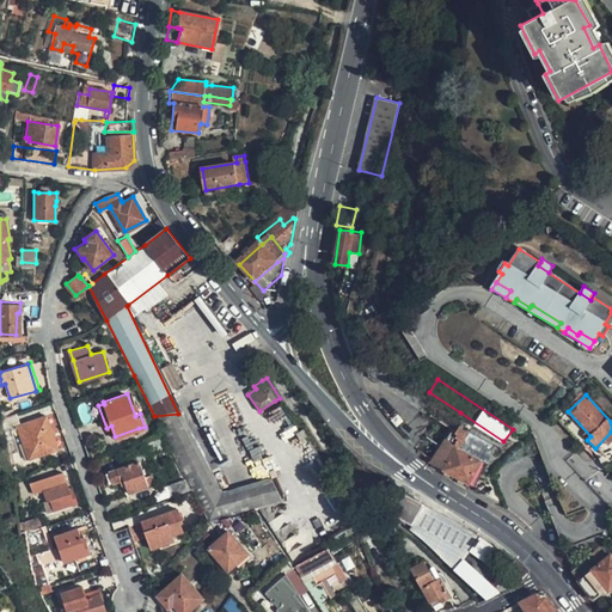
[(56,448),(44,415),(18,424),(13,414),(0,417),(0,427),(7,451),(13,450),(8,428),(14,426),(26,459),(56,448)]
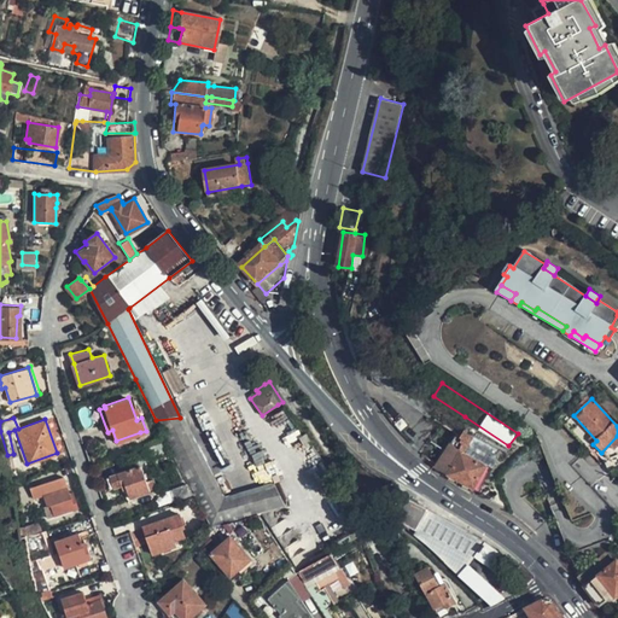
[(204,466),(180,418),(156,420),(164,437),(179,465),(184,476),(204,466)]
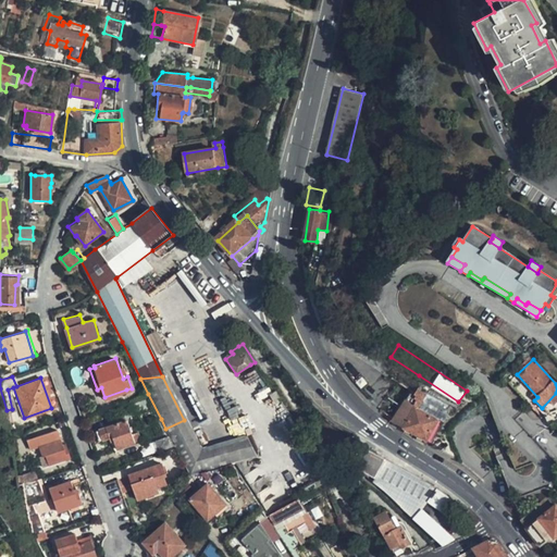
[(452,410),(412,388),(406,400),(445,422),(452,410)]
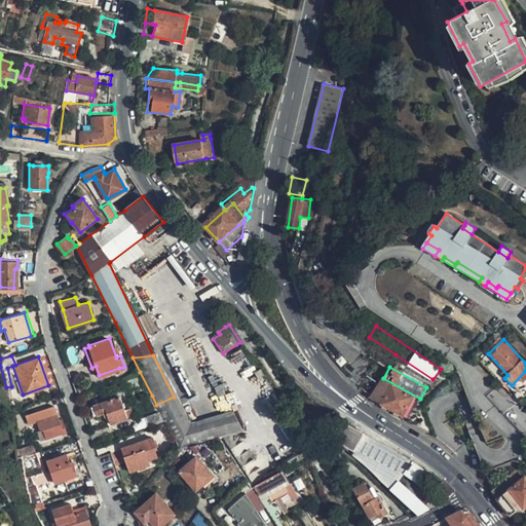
[(264,378),(259,370),(250,376),(254,382),(255,383),(264,378)]
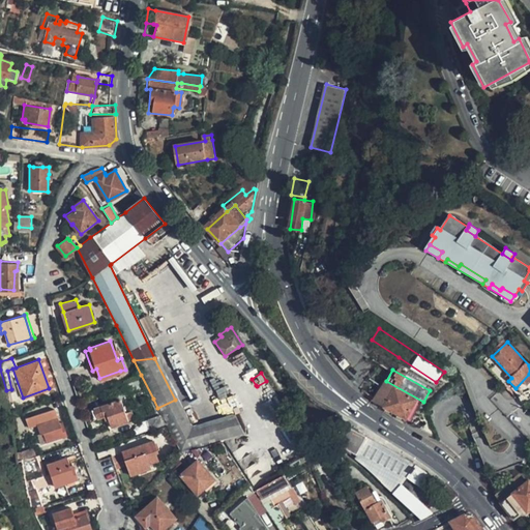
[(145,386),(142,378),(126,383),(129,391),(145,386)]
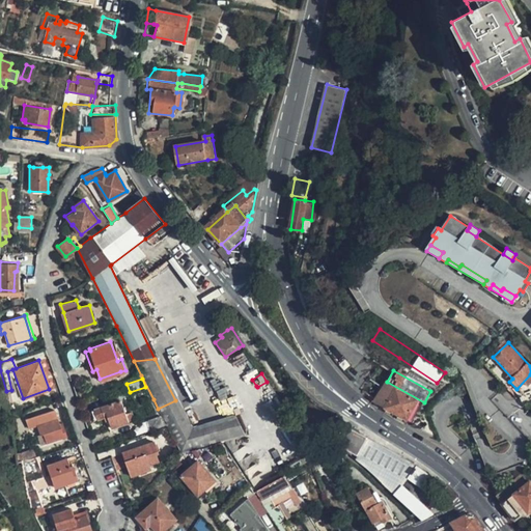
[(318,452),(310,442),(305,435),(301,438),(270,380),(267,382),(257,387),(256,386),(247,392),(286,455),(266,467),(247,437),(246,437),(228,442),(248,476),(257,493),(285,478),(318,459),(323,457),(325,456),(332,452),(325,449),(318,452)]
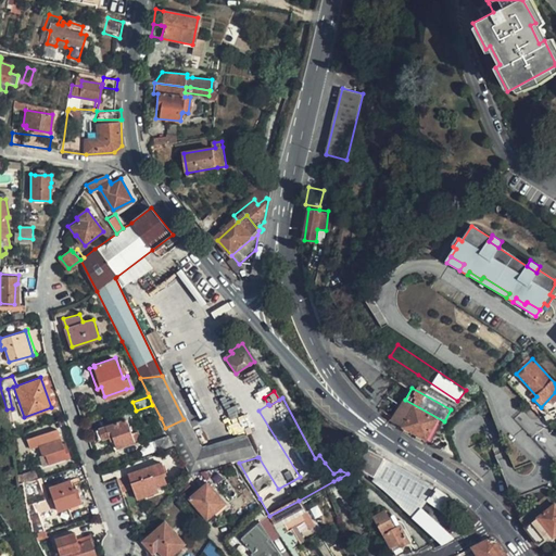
[(437,420),(414,407),(403,402),(392,421),(403,427),(425,441),(437,420)]
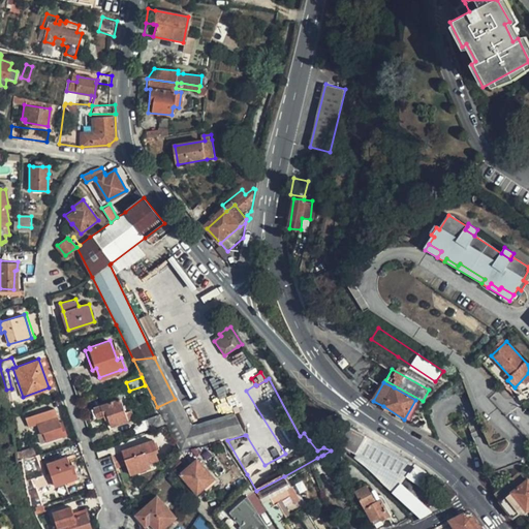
[(521,401),(528,397),(528,389),(518,395),(521,401)]
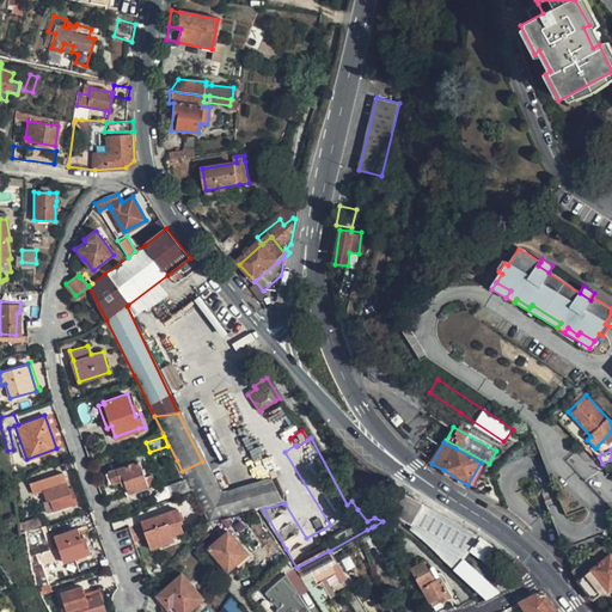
[(124,494),(147,484),(147,483),(145,476),(144,472),(138,457),(114,465),(103,469),(108,482),(120,479),(124,491),(124,494)]
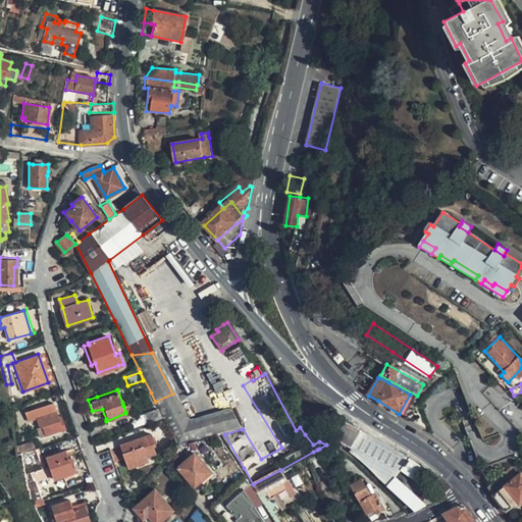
[(172,394),(155,402),(164,418),(177,446),(195,441),(186,422),(172,394)]
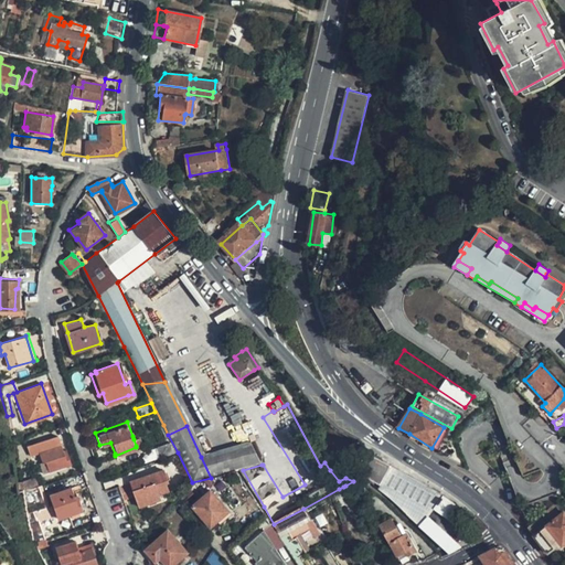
[(140,436),(134,439),(136,446),(142,444),(140,436)]
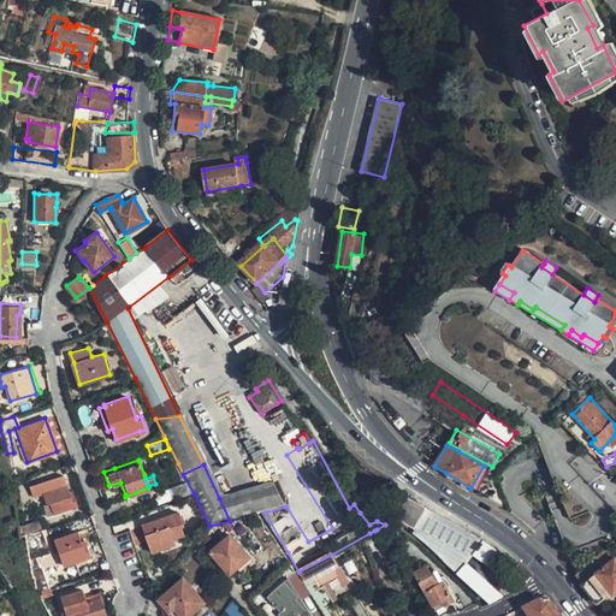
[(41,504),(46,516),(76,507),(72,495),(69,496),(67,492),(65,486),(58,489),(54,478),(37,483),(45,503),(41,504)]
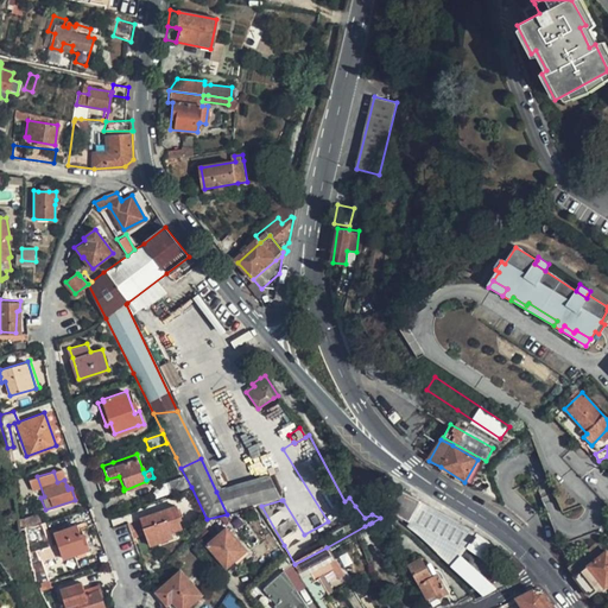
[(182,475),(165,481),(170,492),(185,487),(182,475)]
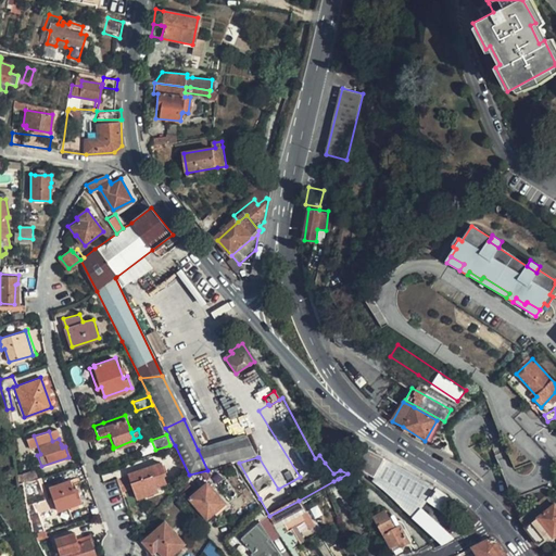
[(198,450),(207,470),(235,463),(239,463),(257,457),(249,438),(198,450)]
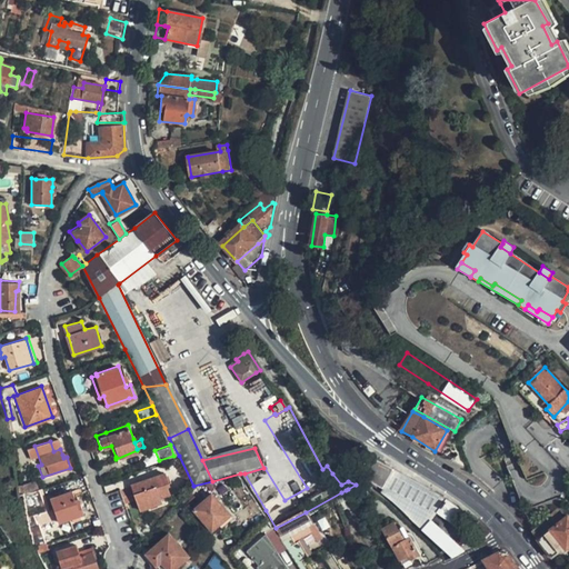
[(423,529),(443,500),(430,490),(391,470),(367,458),(358,478),(382,489),(381,490),(423,529)]
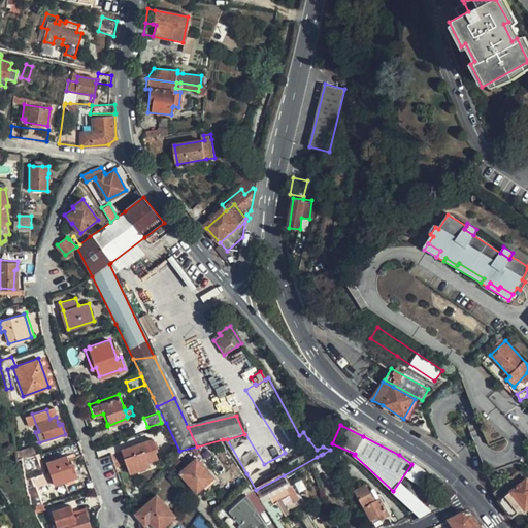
[(123,451),(131,474),(151,467),(150,462),(158,459),(156,453),(158,452),(154,439),(123,451)]
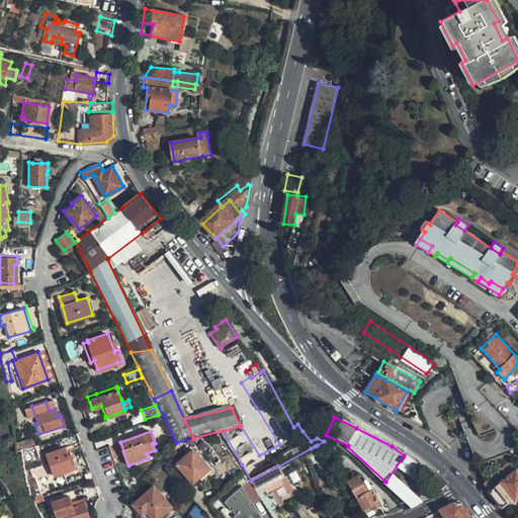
[(20,443),(22,449),(33,446),(30,439),(20,443)]
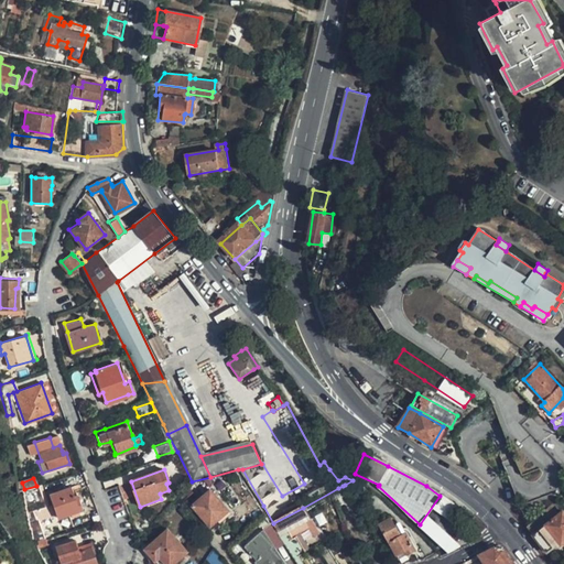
[(44,507),(36,486),(24,489),(21,490),(26,512),(24,513),(29,529),(35,527),(30,511),(44,507)]
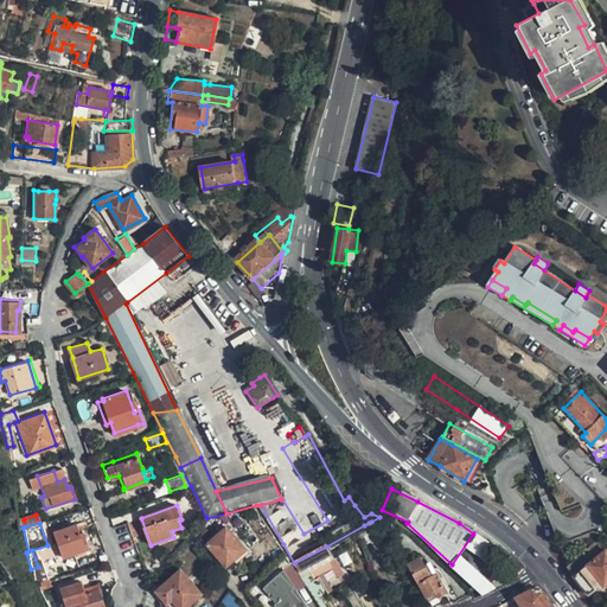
[(77,523),(52,531),(62,557),(87,549),(77,523)]
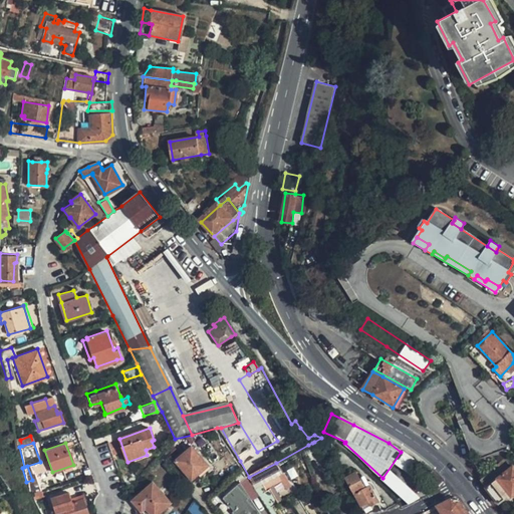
[(174,460),(191,478),(208,463),(191,444),(174,460)]
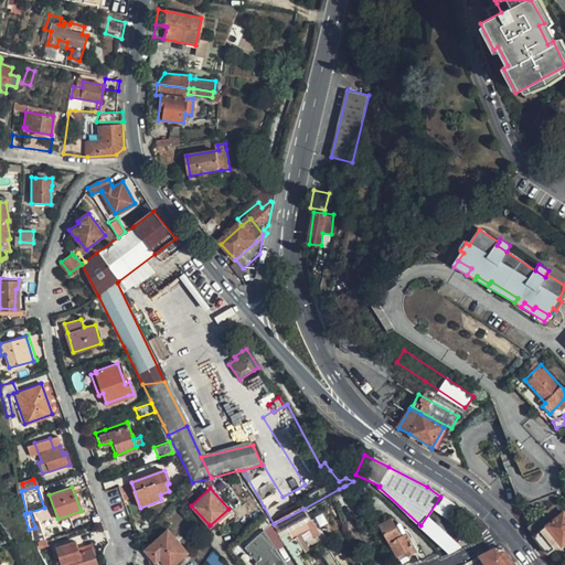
[(560,511),(553,504),(545,512),(551,518),(560,511)]
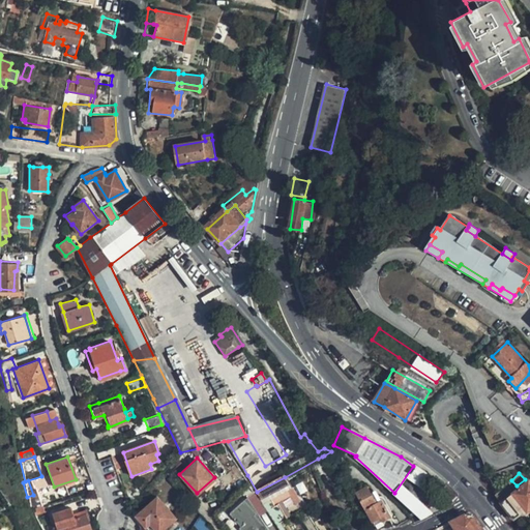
[(289,486),(285,477),(257,492),(262,501),(289,486)]
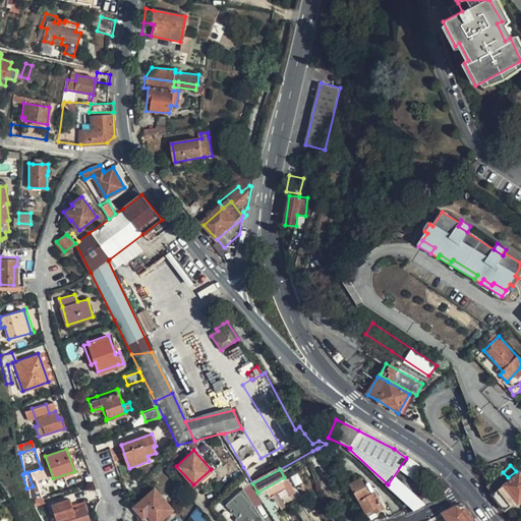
[(502,486),(495,479),(485,486),(491,495),(506,512),(513,506),(515,507),(520,501),(520,478),(517,474),(502,486)]
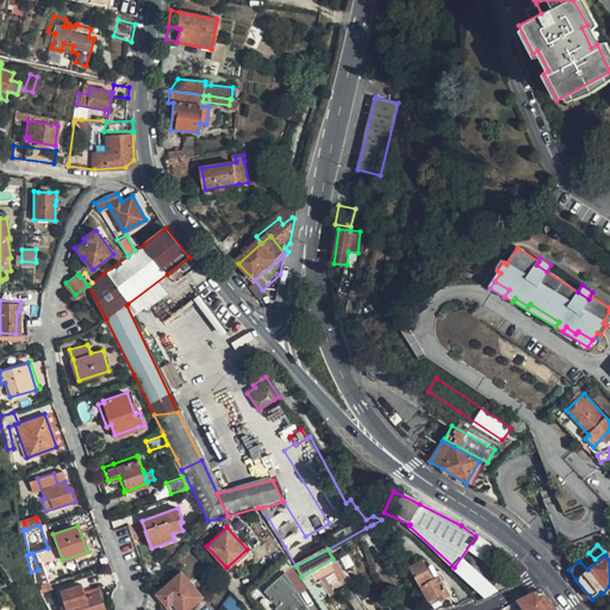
[(423,561),(410,568),(428,601),(439,596),(441,601),(449,595),(431,566),(427,568),(423,561)]
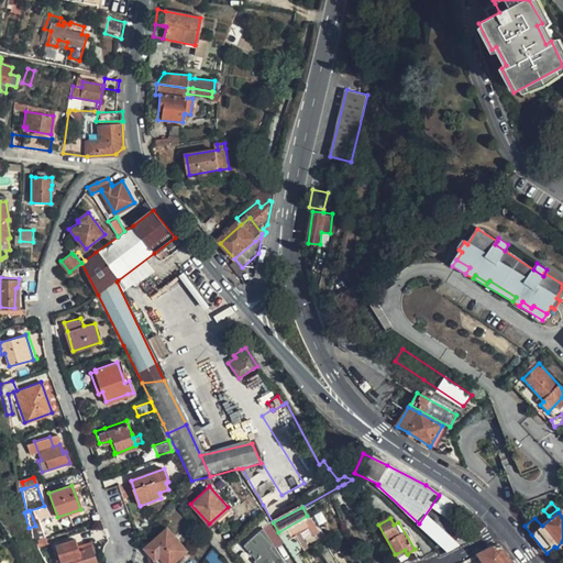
[(282,540),(272,523),(262,529),(273,544),(282,540)]
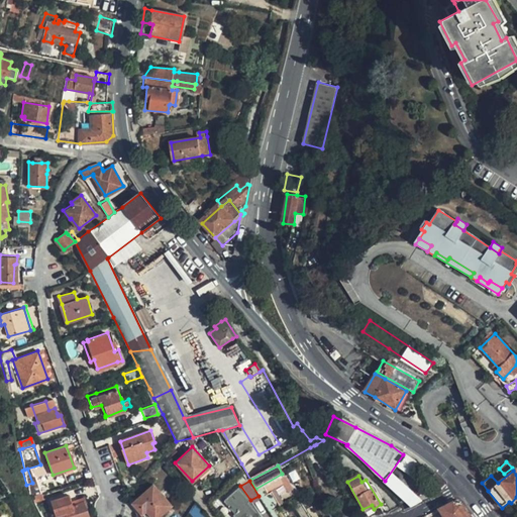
[(152,484),(132,503),(129,505),(139,516),(142,514),(144,516),(159,516),(171,504),(152,484)]
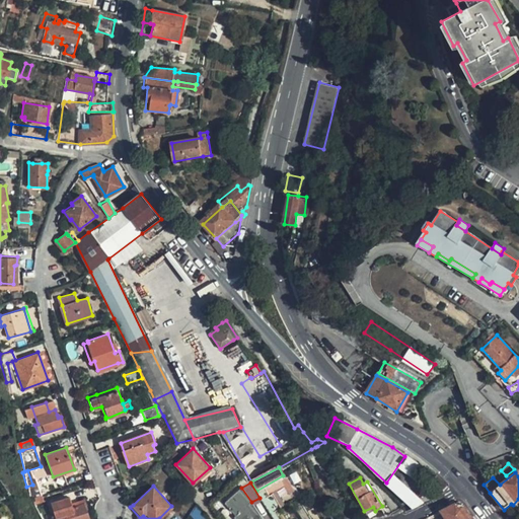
[(263,518),(251,502),(241,488),(223,502),(233,514),(232,516),(234,518),(263,518)]
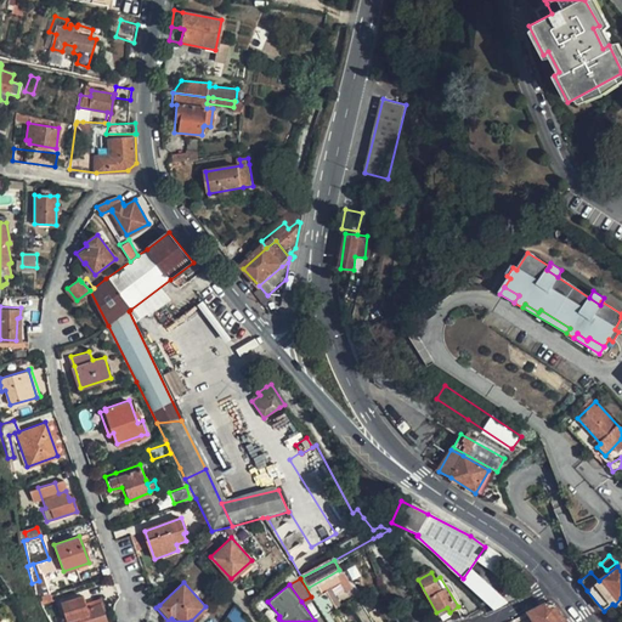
[(40,595),(43,603),(52,600),(49,593),(40,595)]
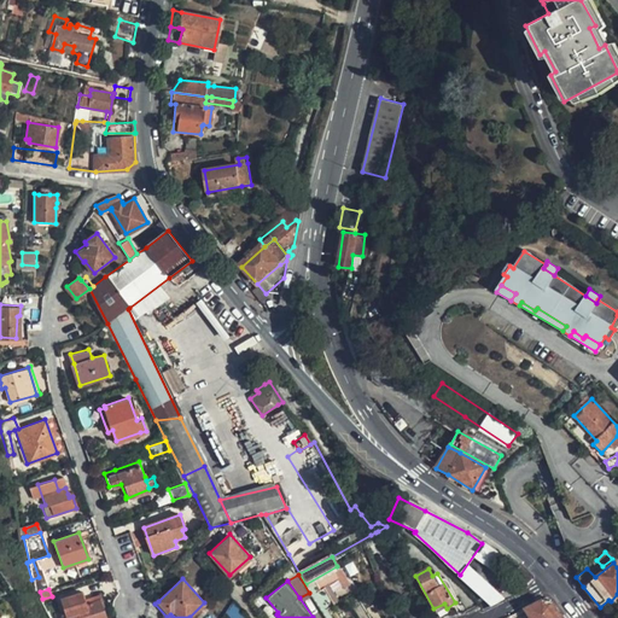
[(73,617),(105,617),(99,598),(92,600),(91,596),(85,598),(82,589),(59,598),(64,612),(70,610),(73,617)]
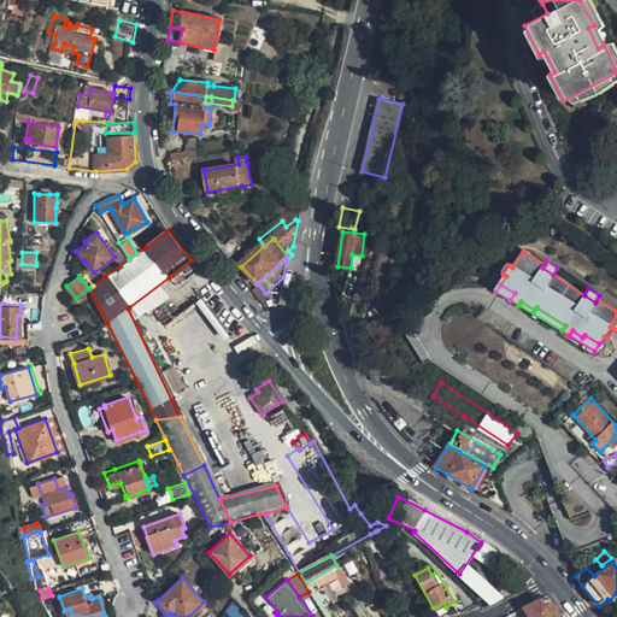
[(532,616),(559,616),(551,603),(542,600),(527,607),(532,616)]
